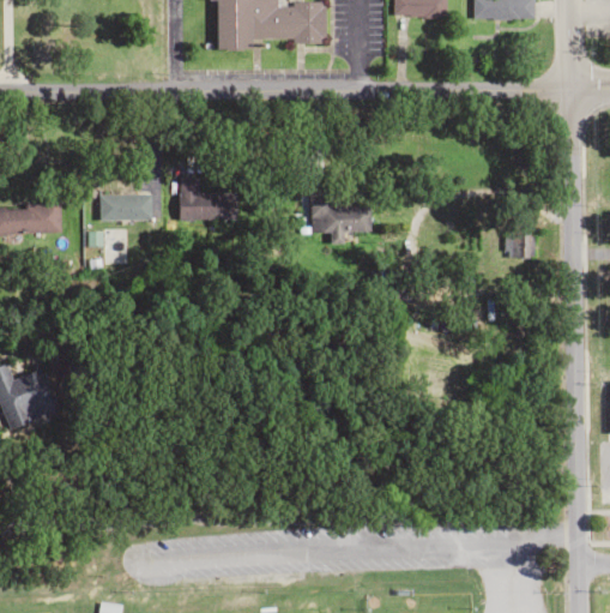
[(277,0),(217,0),(217,50),(253,50),(253,42),(326,42),(326,4),(277,4),(277,0)]
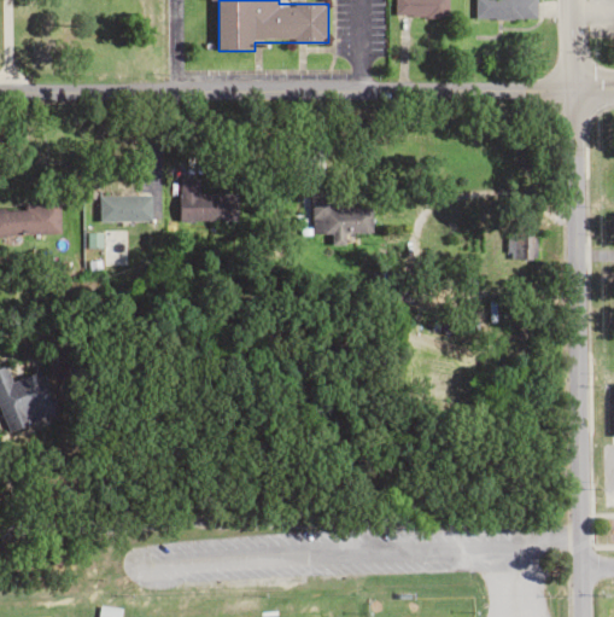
[(449,17),(449,0),(397,0),(397,17),(449,17)]
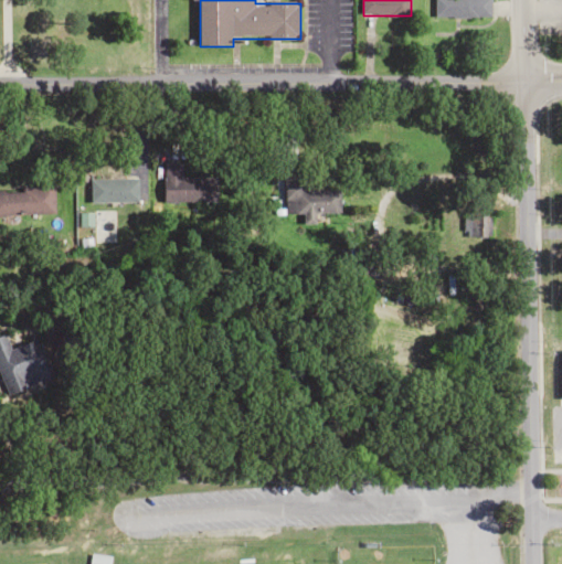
[(435,0),(436,18),(494,18),(492,0),(435,0)]
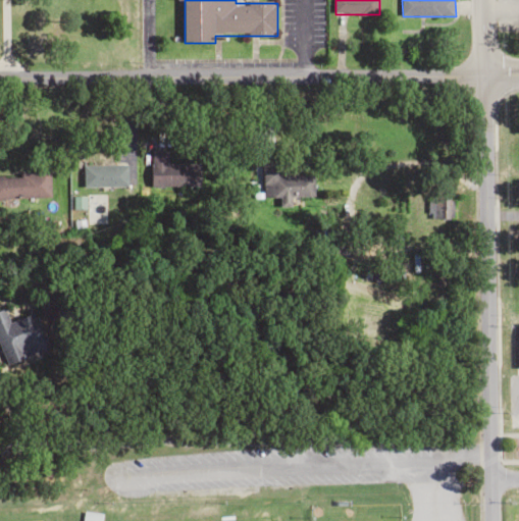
[(170,150),(153,150),(153,187),(202,187),(202,163),(170,163),(170,150)]
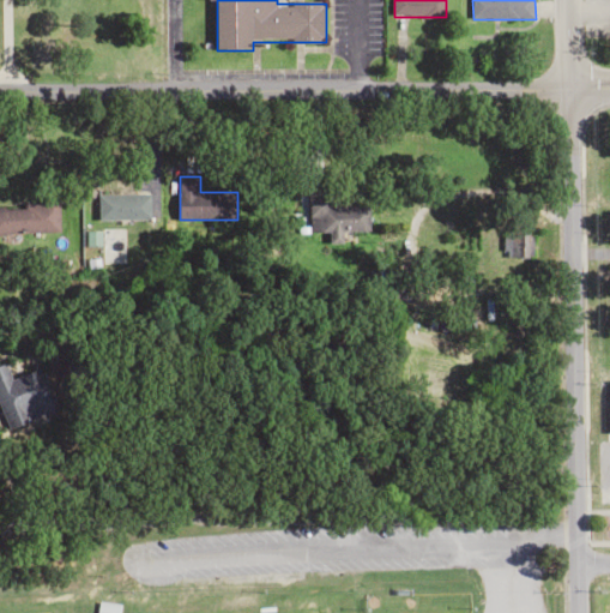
[(152,194),(101,194),(101,220),(152,220),(152,194)]
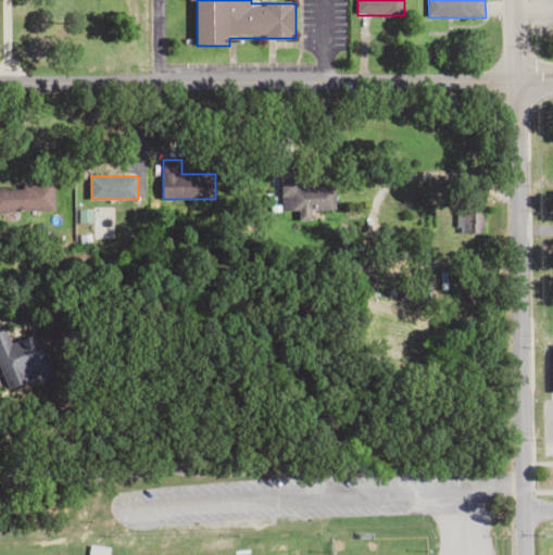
[(336,210),(336,186),(299,186),(299,178),(283,178),(284,210),(300,210),(300,214),(309,214),(309,210),(336,210)]
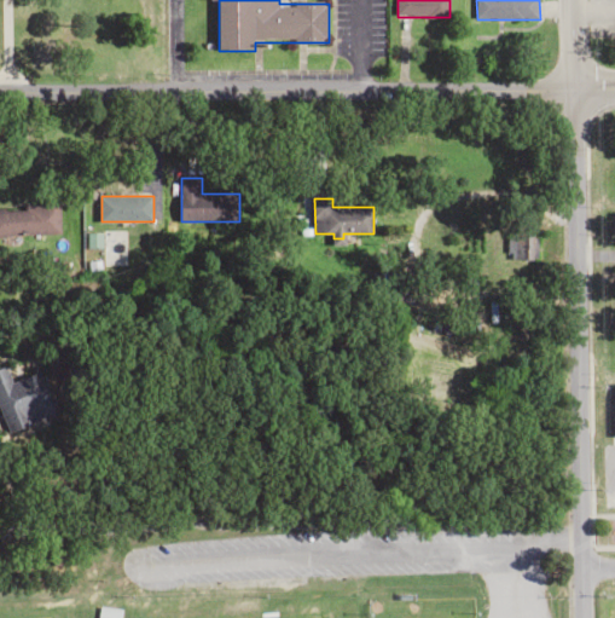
[(0,207),(0,236),(62,236),(62,207),(0,207)]
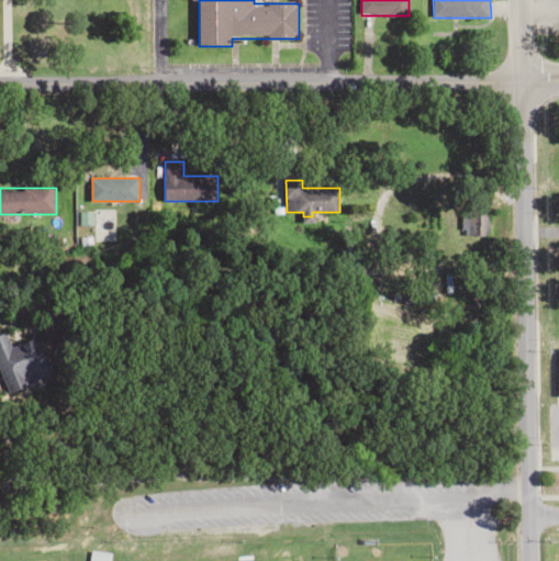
[(488,213),(466,213),(466,234),(488,234),(488,213)]
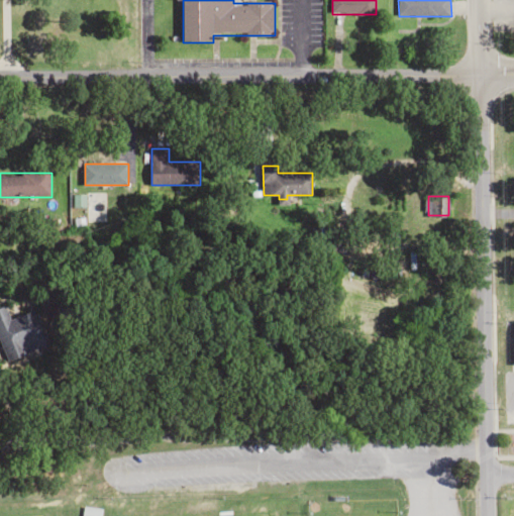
[(50,343),(37,309),(11,320),(5,305),(0,307),(0,335),(9,359),(50,343)]
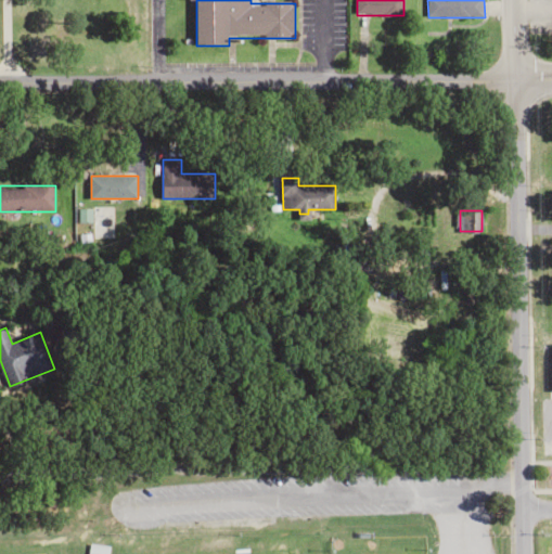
[(108,553),(110,545),(90,544),(89,553),(108,553)]
